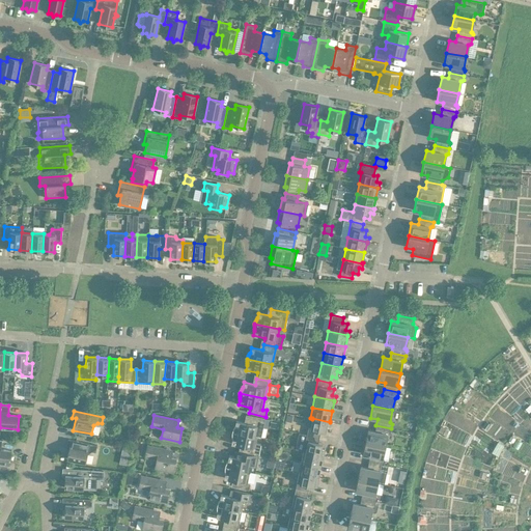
[(232,429),(231,431),(256,437),(260,438),(264,419),(249,415),(247,423),(235,421),(234,425),(233,427),(232,429)]
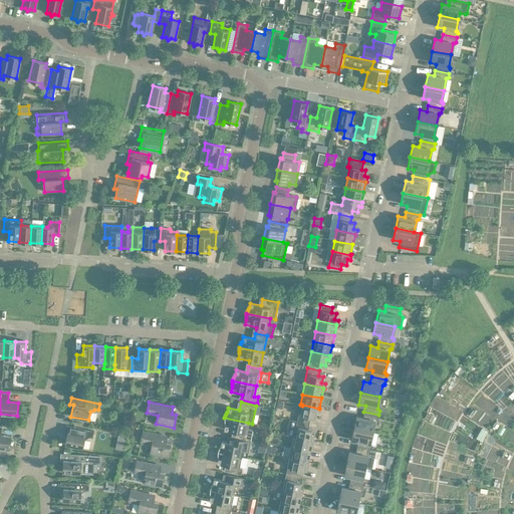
[(298,415),(296,421),(309,423),(310,418),(314,419),(315,413),(318,414),(320,409),(319,408),(319,409),(302,405),(302,406),(300,415),(298,415)]
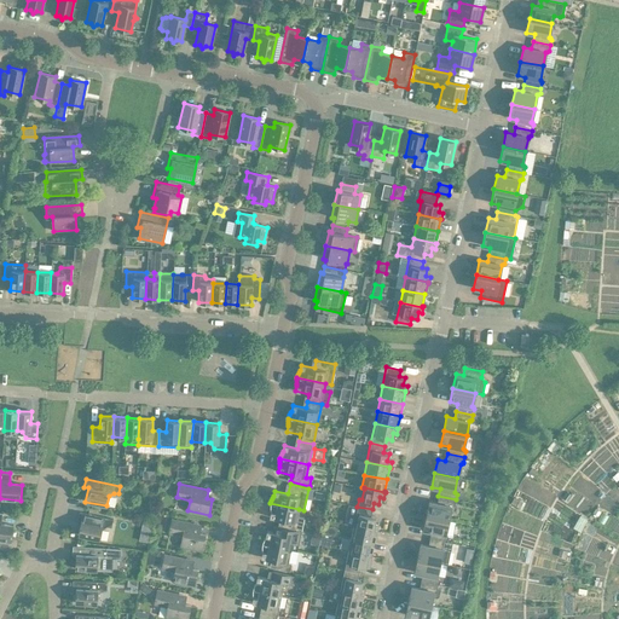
[(456,499),(438,496),(437,503),(429,502),(426,515),(449,520),(451,507),(452,507),(455,505),(456,499)]
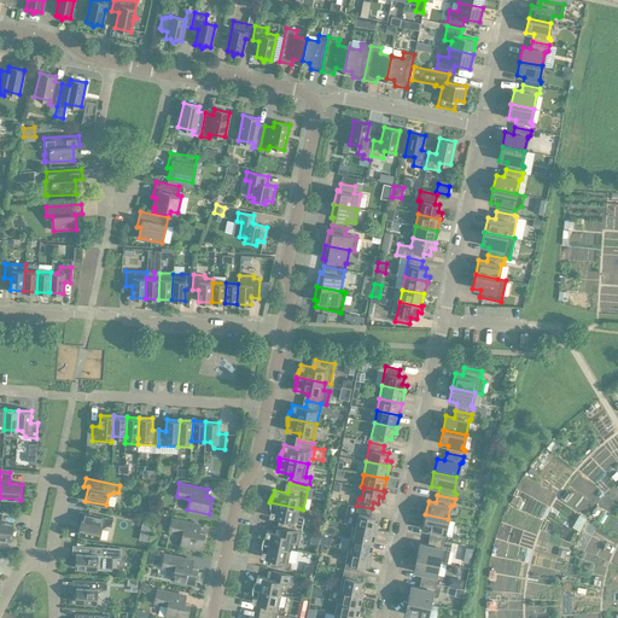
[(295,529),(298,508),(269,502),(269,505),(269,508),(270,511),(269,517),(283,519),(280,526),(295,529)]
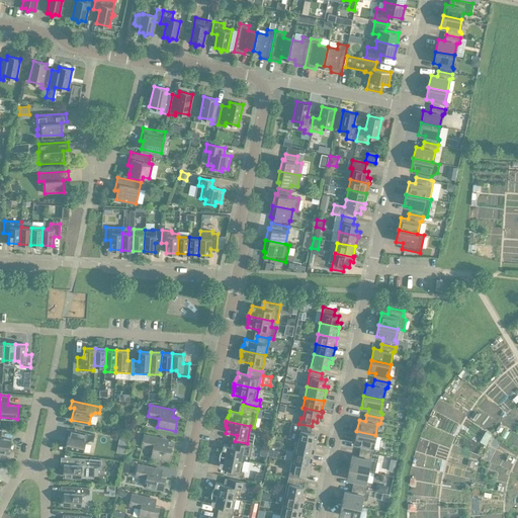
[(315,444),(316,444),(317,439),(314,439),(315,433),(310,432),(312,426),(298,424),(295,440),(315,444)]
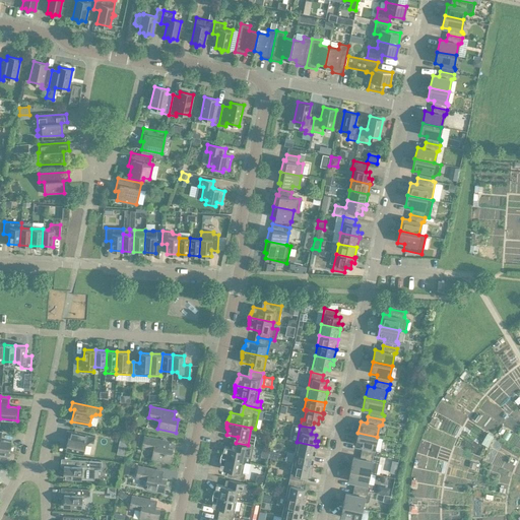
[(0,459),(3,460),(4,454),(9,455),(11,442),(1,440),(2,432),(0,431),(0,459)]
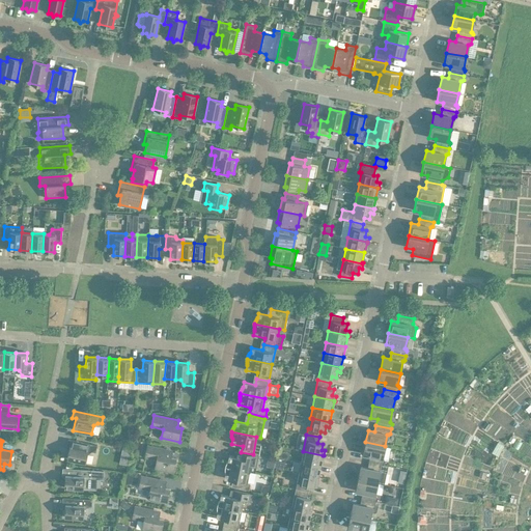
[(95,452),(96,446),(67,440),(65,446),(70,447),(66,458),(85,463),(87,454),(91,452),(95,452)]
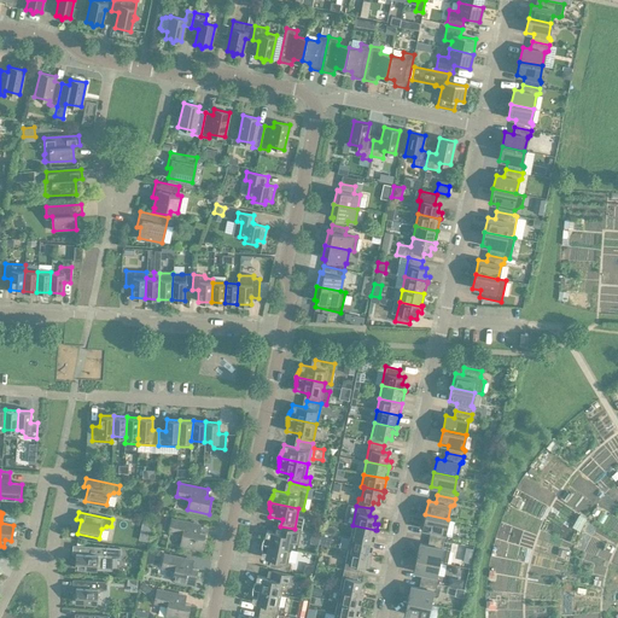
[(429,537),(445,541),(447,536),(445,534),(444,534),(448,519),(425,514),(423,529),(430,531),(429,537)]
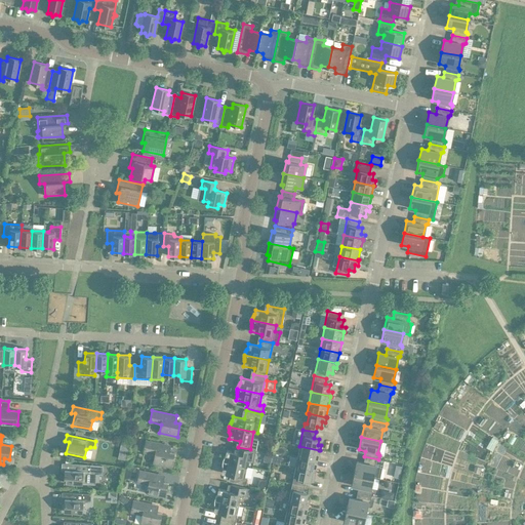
[(170,467),(173,453),(169,452),(170,446),(146,440),(143,452),(155,454),(153,463),(170,467)]
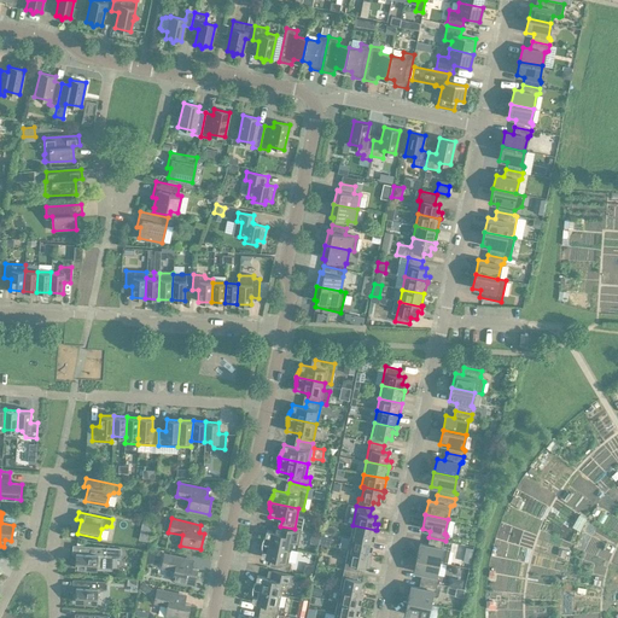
[(262,541),(261,543),(291,549),(292,542),(298,543),(301,530),(295,529),(280,526),(274,525),(273,531),(266,530),(264,536),(263,537),(262,541)]
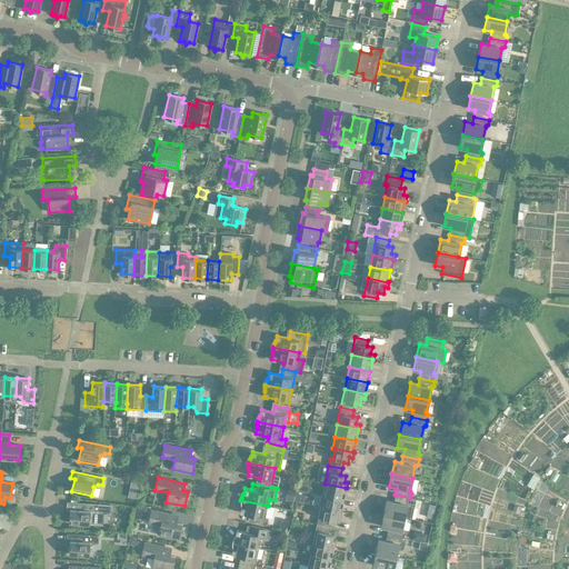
[(325,483),(322,495),(343,499),(346,488),(325,483)]
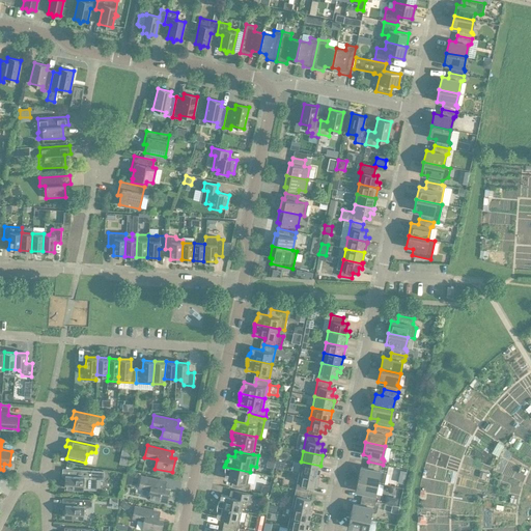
[(301,462),(299,473),(318,476),(320,466),(301,462)]
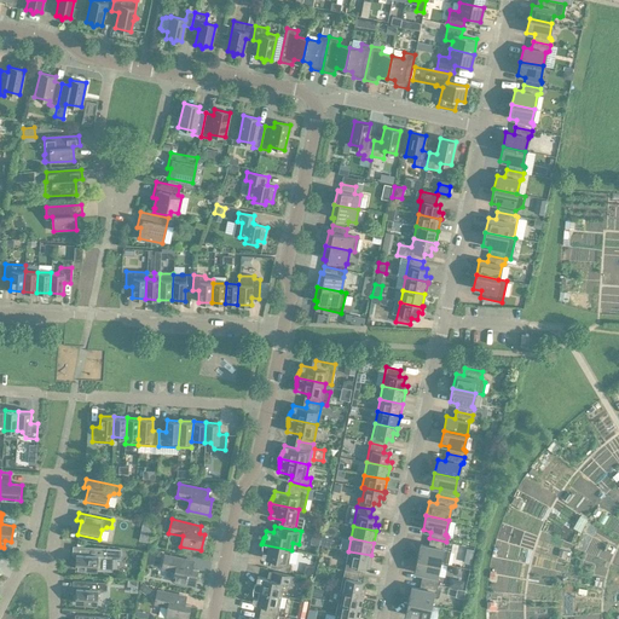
[(420,544),(417,559),(440,563),(447,565),(452,543),(446,542),(429,538),(428,545),(420,544)]
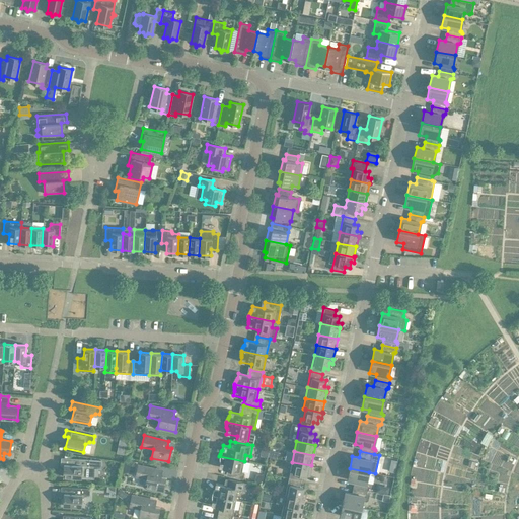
[(241,471),(244,461),(219,456),(219,458),(219,460),(220,463),(219,467),(230,469),(228,476),(242,479),(244,472),(241,471)]
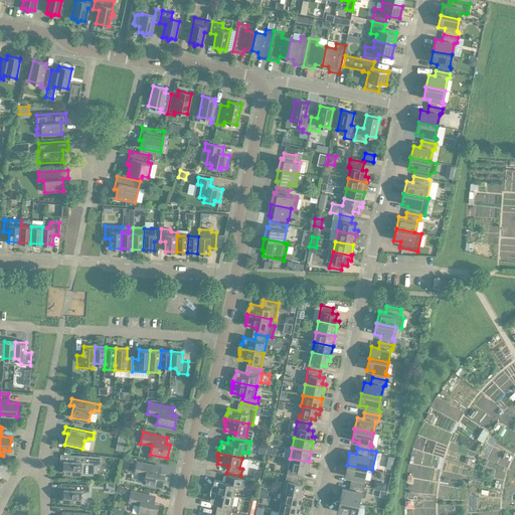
[(100,457),(60,455),(59,462),(62,462),(62,473),(92,475),(93,465),(100,466),(100,457)]
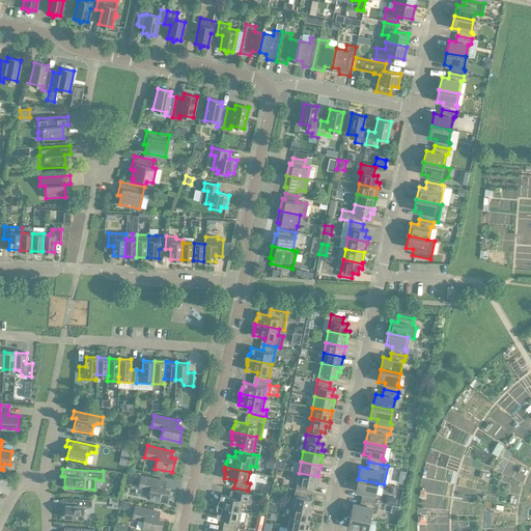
[(319,476),(318,476),(299,473),(296,490),(308,492),(309,486),(313,486),(314,481),(318,481),(319,476)]
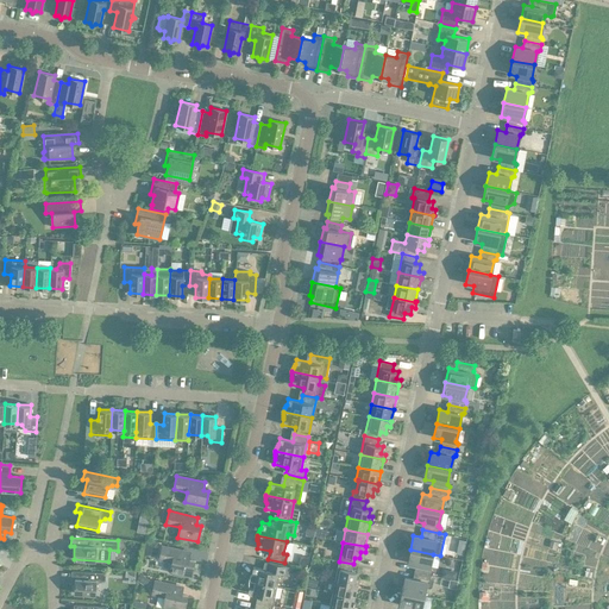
[(190,577),(194,560),(188,559),(190,552),(162,546),(158,559),(173,562),(170,572),(190,577)]
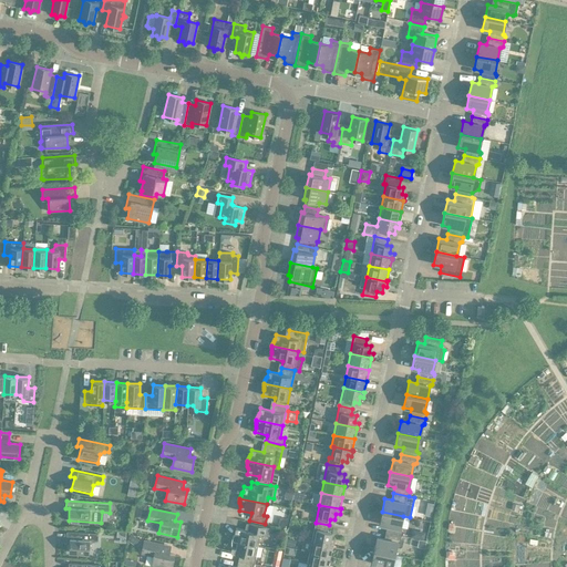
[(403,516),(382,512),(379,525),(387,526),(385,533),(401,536),(402,531),(401,528),(400,528),(403,516)]
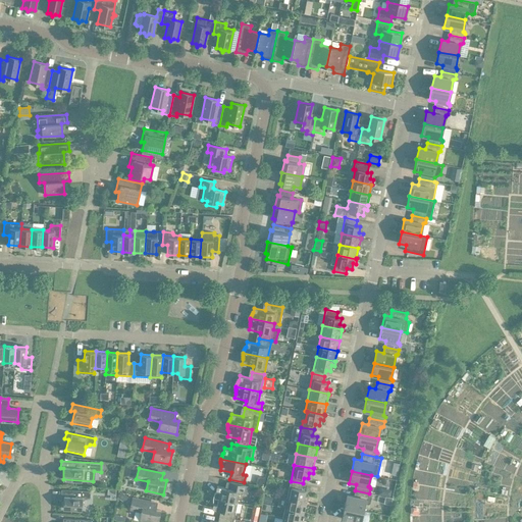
[(213,494),(213,497),(238,502),(240,491),(244,492),(245,485),(229,482),(227,488),(216,486),(215,490),(214,492),(213,494)]
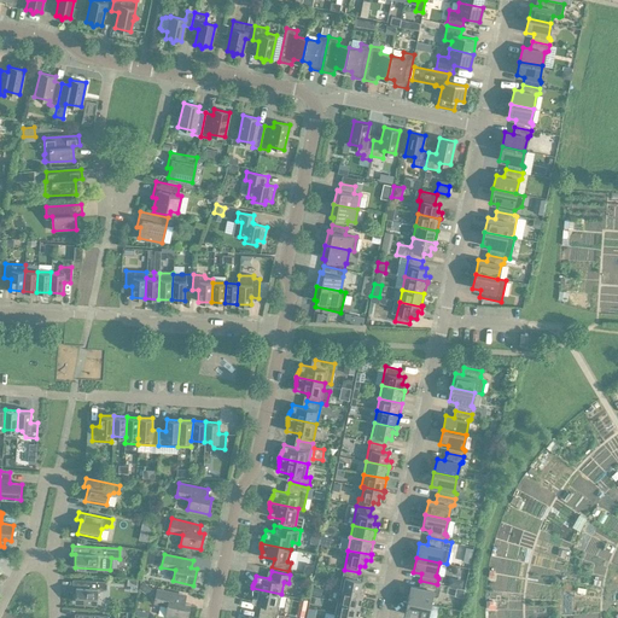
[(106,590),(108,582),(73,579),(71,588),(76,588),(75,602),(97,604),(98,594),(101,590),(106,590)]
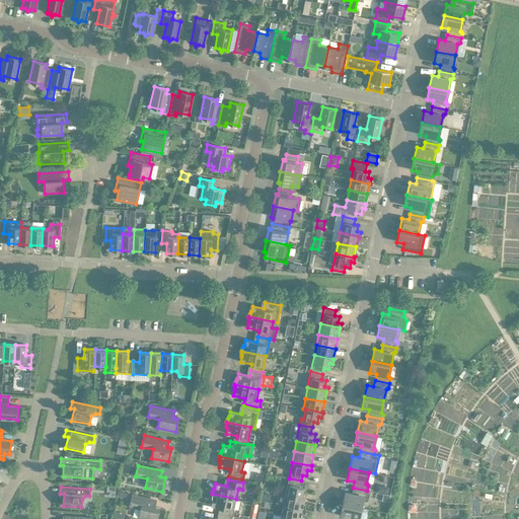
[(367,491),(353,488),(351,494),(345,492),(343,504),(361,508),(362,502),(365,502),(368,501),(369,495),(366,494),(367,491)]
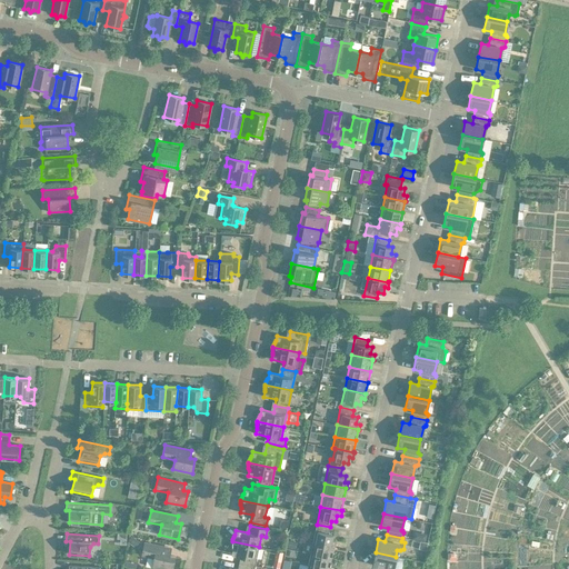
[(131,536),(128,542),(136,548),(140,542),(131,536)]
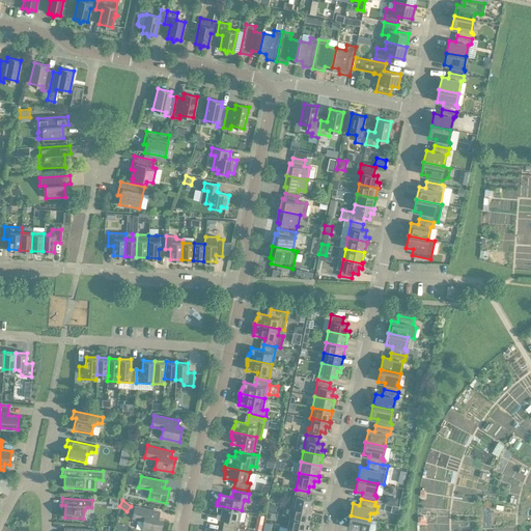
[(216,508),(216,510),(217,512),(216,518),(227,520),(226,526),(238,528),(242,510),(217,505),(216,508)]
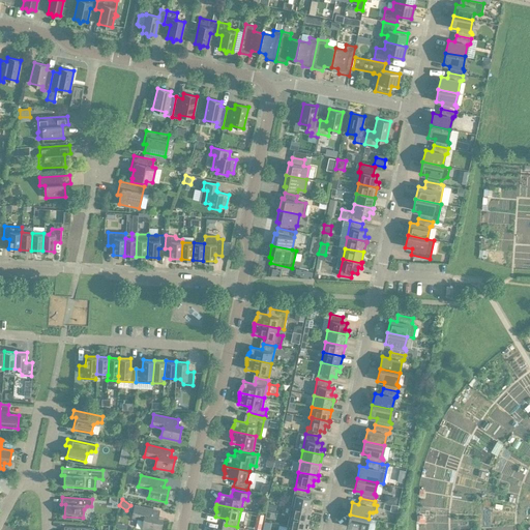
[(275,512),(276,505),(268,504),(267,510),(275,512)]
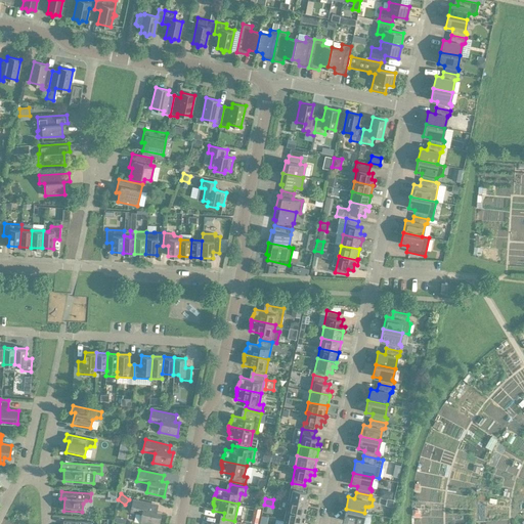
[(146,523),(158,523),(161,513),(156,512),(158,505),(133,499),(130,511),(141,514),(140,523),(146,523)]
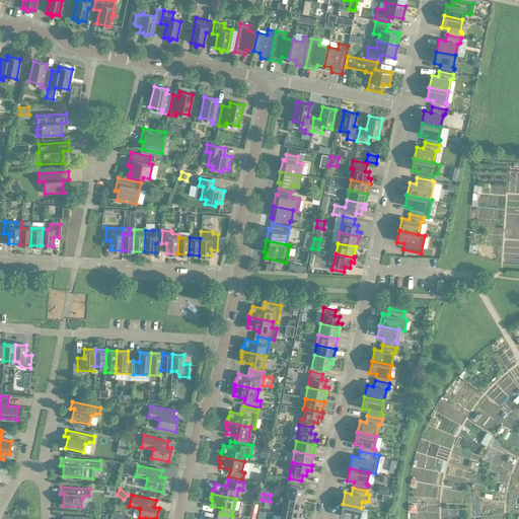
[(285,495),(283,505),(302,509),(304,499),(285,495)]
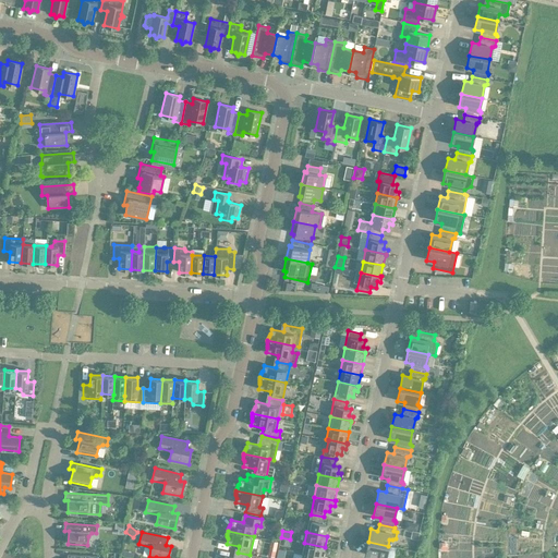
[(274,557),(277,542),(270,541),(267,556),(274,557)]
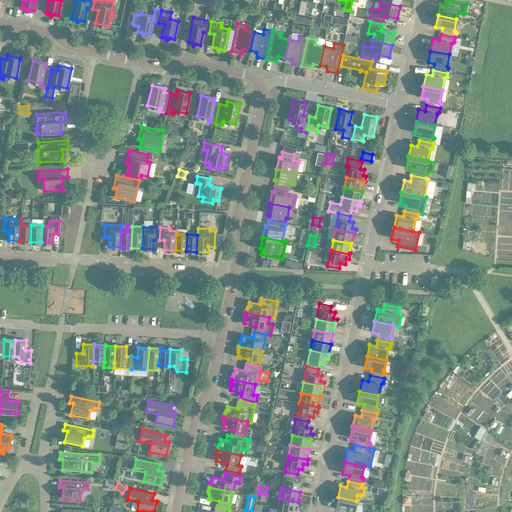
[(341,511),(353,511),(356,501),(338,497),(335,509),(342,510),(341,511)]
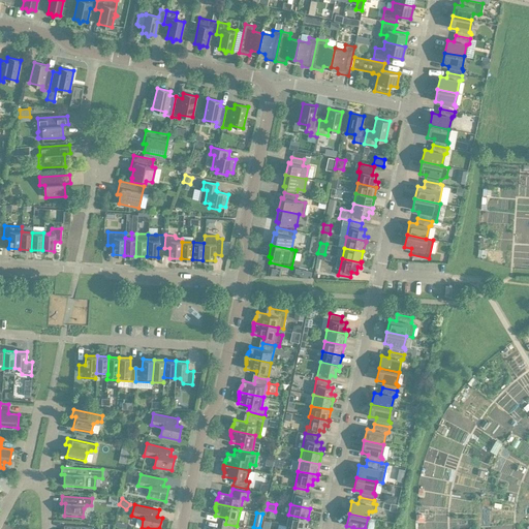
[(288,515),(286,525),(305,528),(306,528),(308,519),(288,515)]
